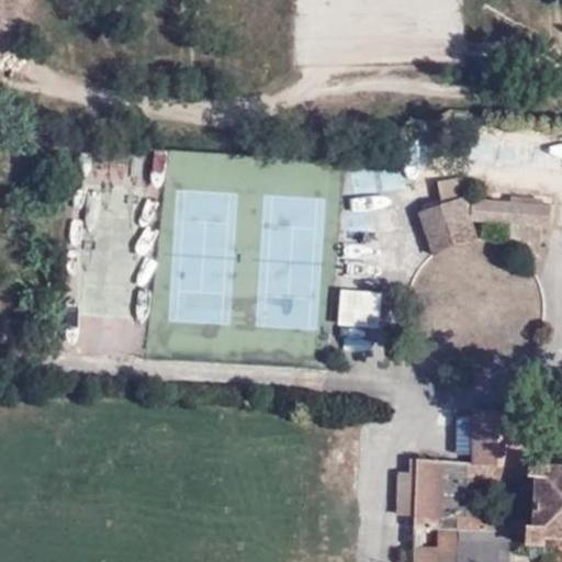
[(405,166),(380,166),(380,199),(405,199),(405,166)]
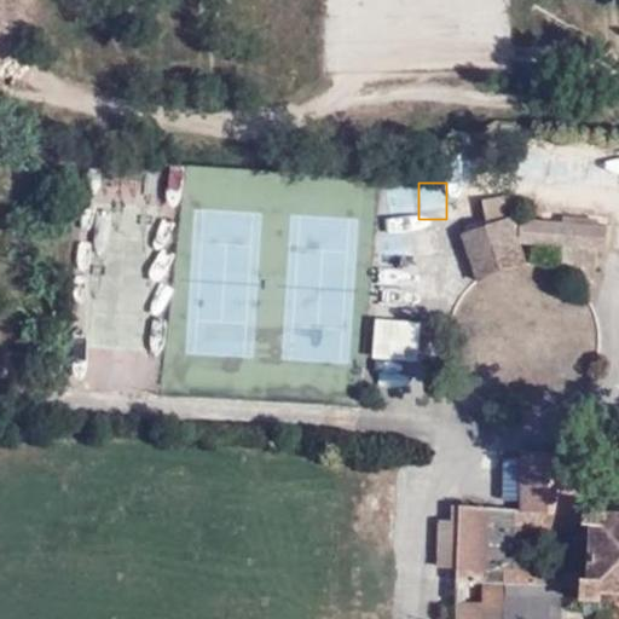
[(414,186),(386,189),(388,217),(416,214),(414,186)]
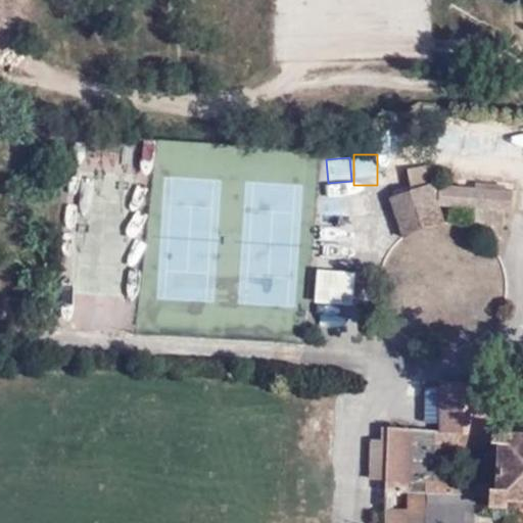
[(430,183),(423,162),(405,169),(412,187),(388,195),(402,234),(414,227),(421,224),(429,222),(435,220),(441,220),(436,203),(509,208),(511,189),(504,189),(472,187),(430,183)]
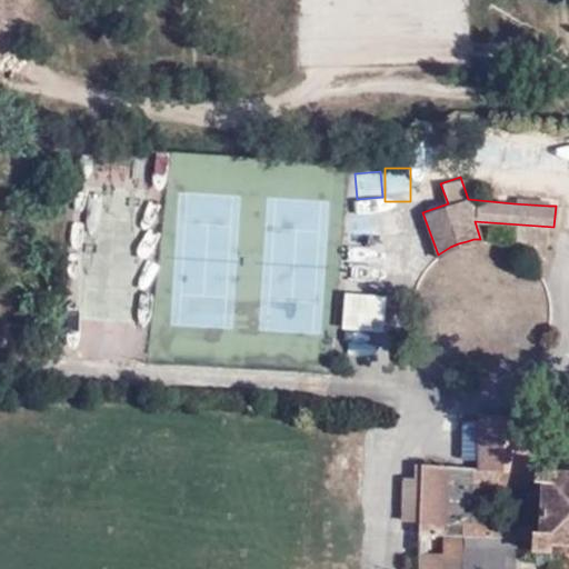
[(548,199),(515,197),(513,203),(548,206),(548,199)]
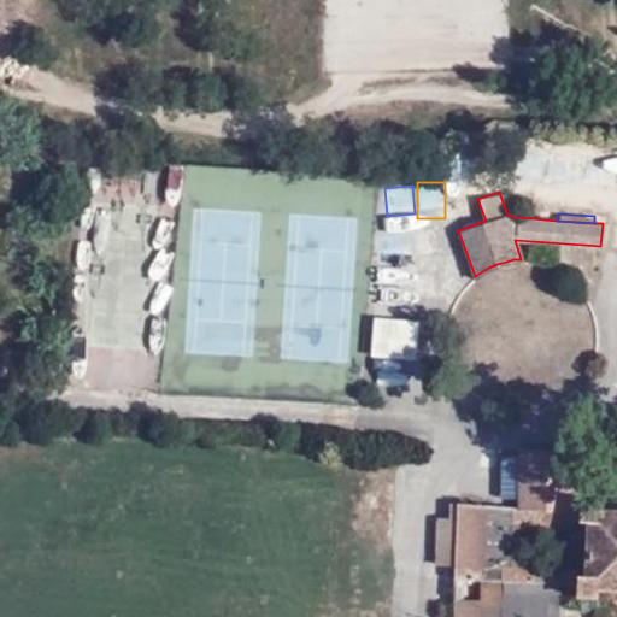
[(554,262),(591,265),(592,246),(557,244),(554,262)]
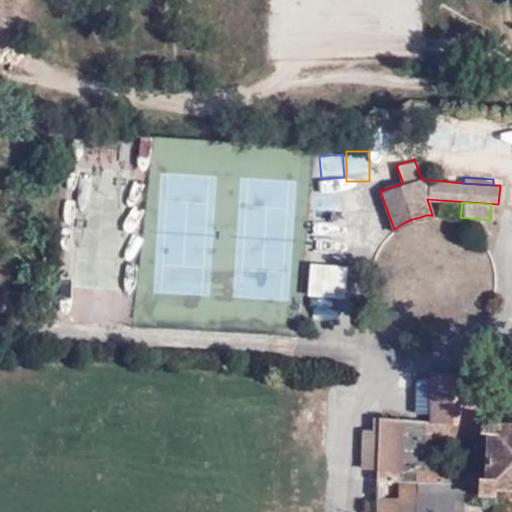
[(310,233),(314,253),(336,249),(332,229),(310,233)]
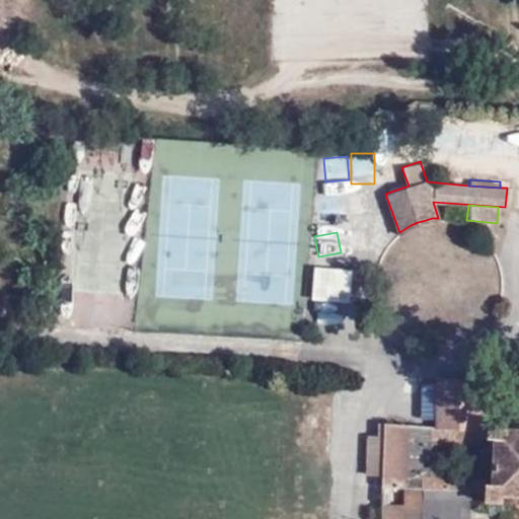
[(350,301),(353,268),(314,265),(311,299),(350,301)]
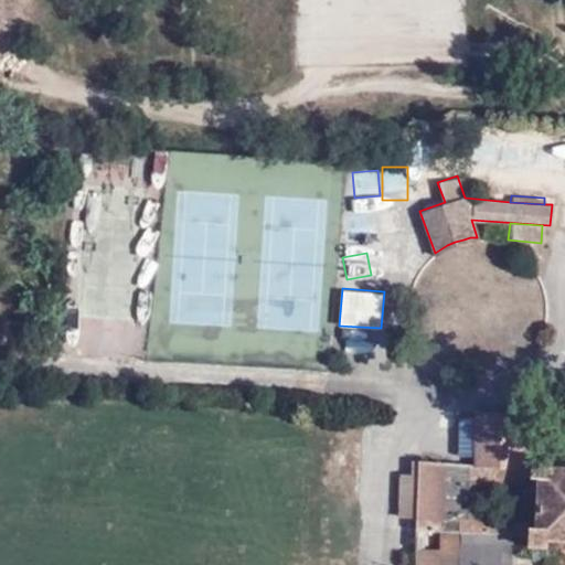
[(524,477),(532,476),(532,469),(524,470),(528,414),(478,413),(473,479),(524,483),(524,477)]
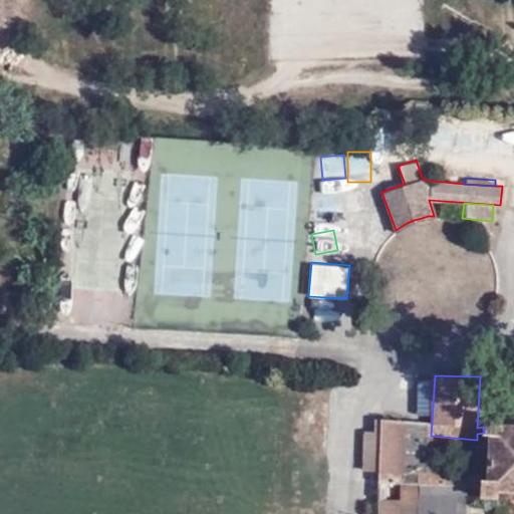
[(513,428),(502,428),(503,418),(484,417),(484,427),(484,433),(492,434),(489,481),(481,480),(480,473),(419,472),(419,483),(474,487),(474,495),(498,498),(499,488),(513,489),(513,428)]
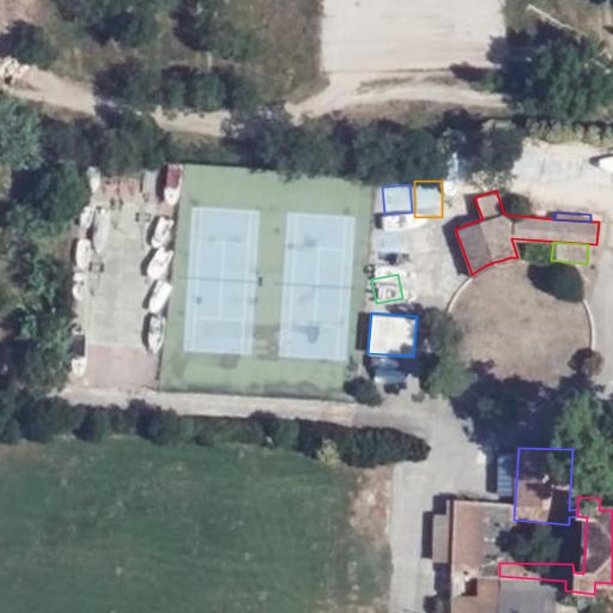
[(484,502),(455,498),(454,574),(479,577),(484,502)]
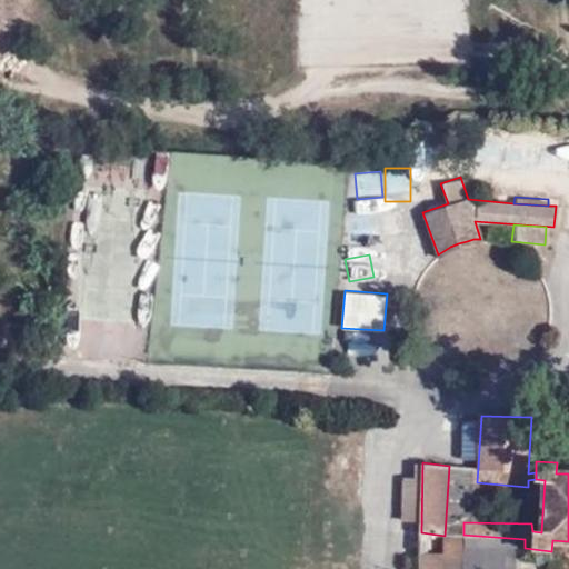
[(421,552),(420,568),(439,568),(440,557),(421,552)]
